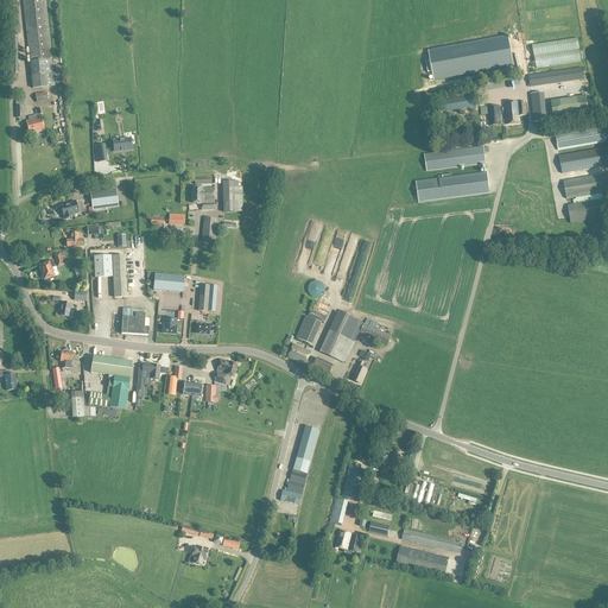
[(32,89),(55,87),(45,0),(23,0),(32,89)]
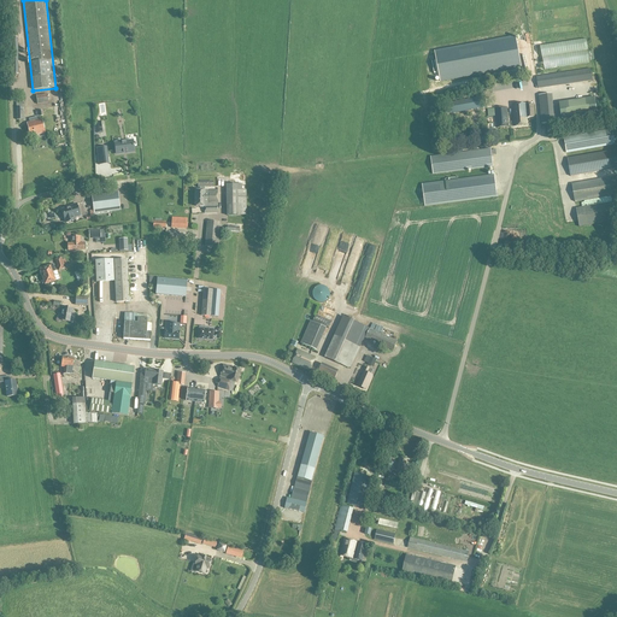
[(522,68),(516,36),(435,51),(441,82),(522,68)]
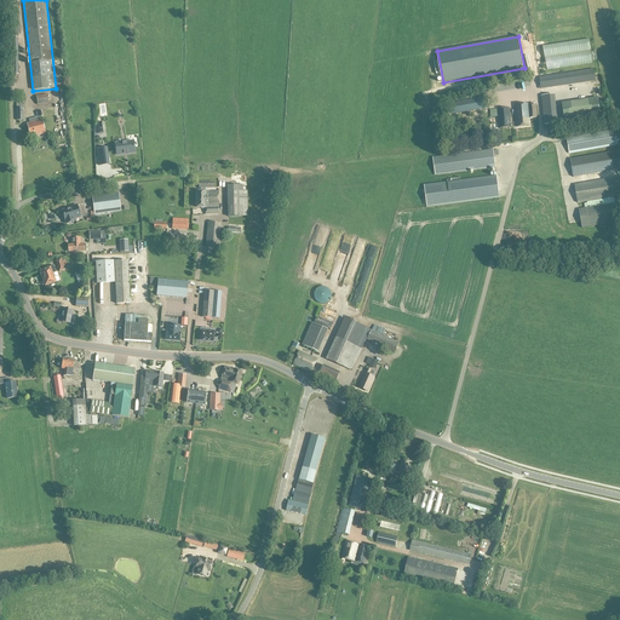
[(540,90),(596,81),(593,69),(539,78),(540,90)]
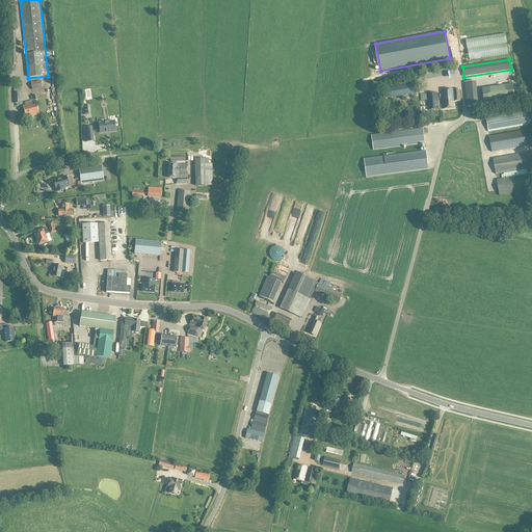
[(41,81),(31,82),(32,90),(42,88),(41,81)]
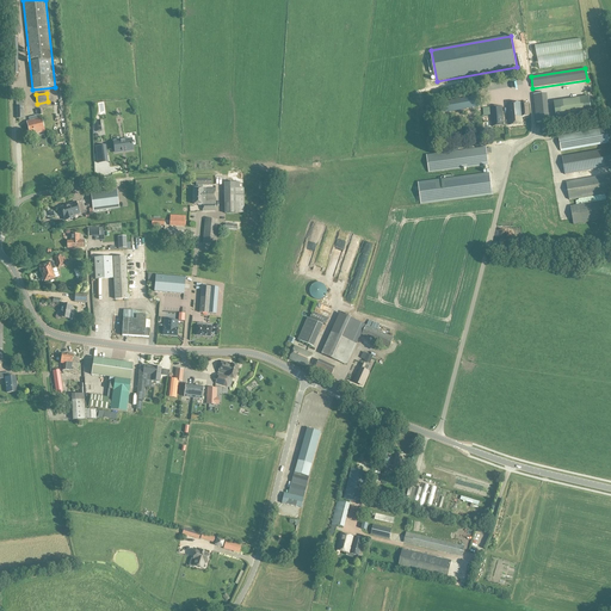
[(481,93),(439,102),(442,112),(483,104),(481,93)]
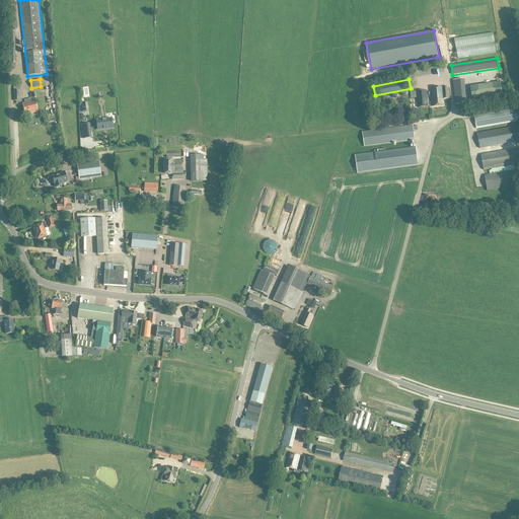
[(463,79),(453,80),(456,104),(465,103),(463,79)]
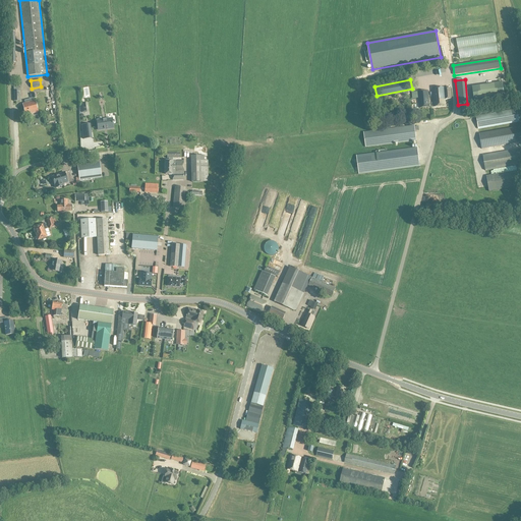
[(503,82),(494,83),(496,97),(505,96),(503,82)]
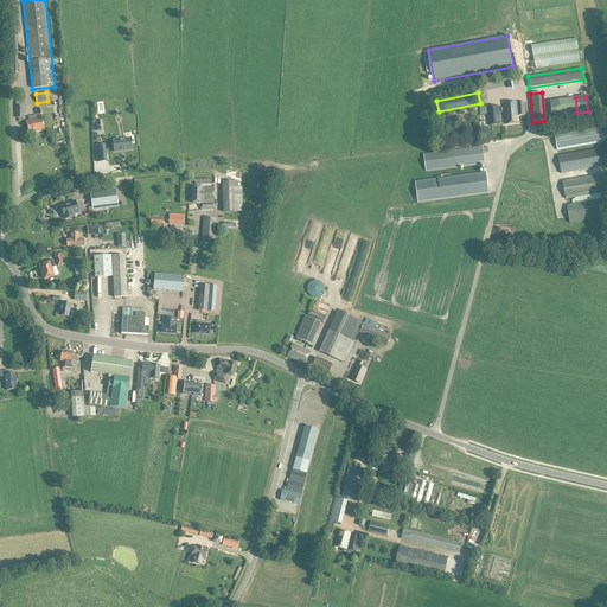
[(525,102),(518,103),(504,103),(506,125),(519,123),(519,116),(526,116),(525,102)]
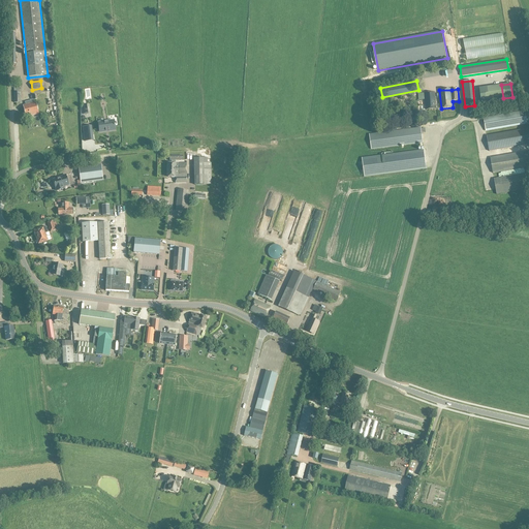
[(434,93),(425,93),(425,100),(426,110),(436,110),(434,93)]
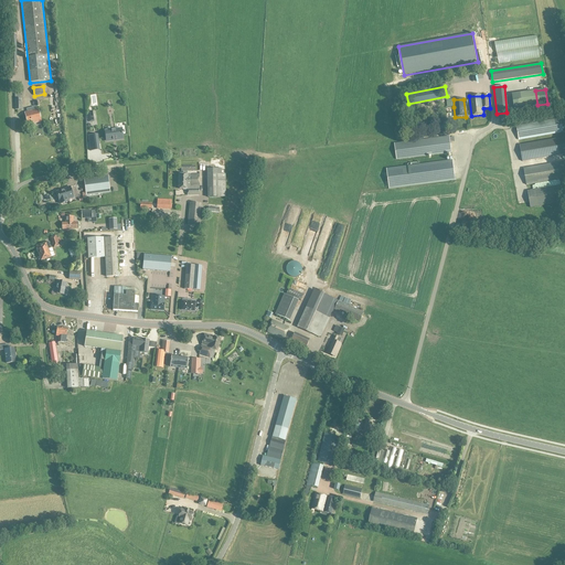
[(39,109),(24,113),(28,126),(42,123),(39,109)]
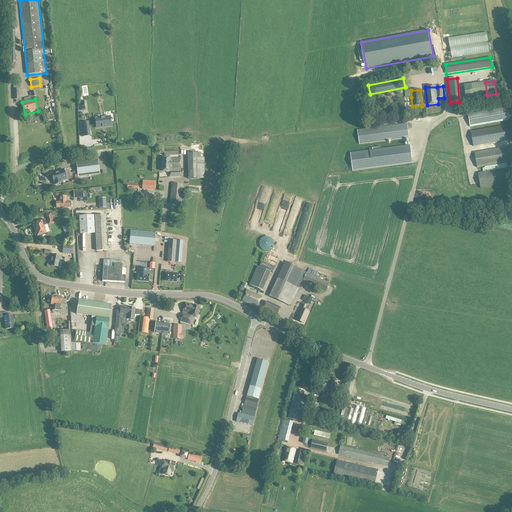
[(108,101),(99,101),(99,114),(105,114),(105,115),(108,115),(108,101)]
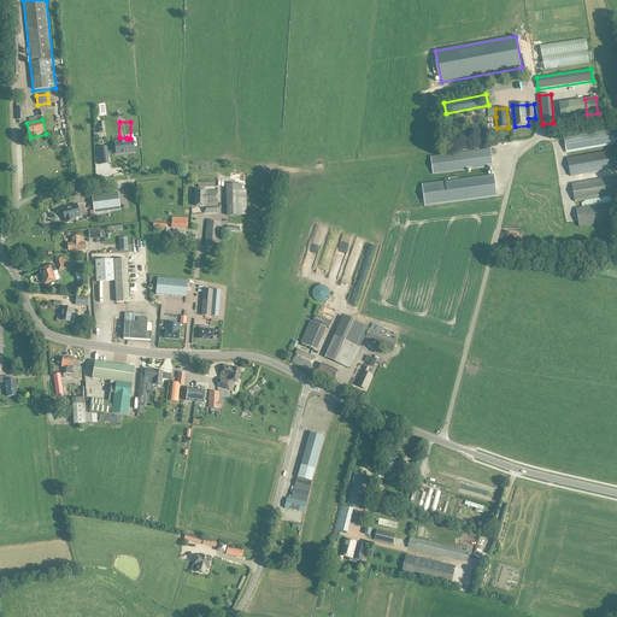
[(612,129),(564,137),(566,153),(615,145),(612,129)]
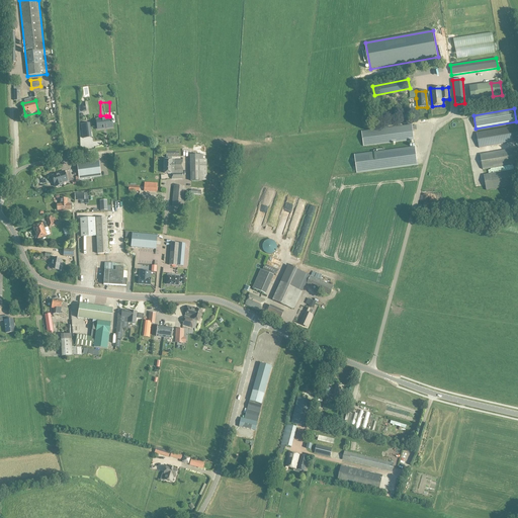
[(112,117),(96,119),(97,130),(113,127),(112,117)]
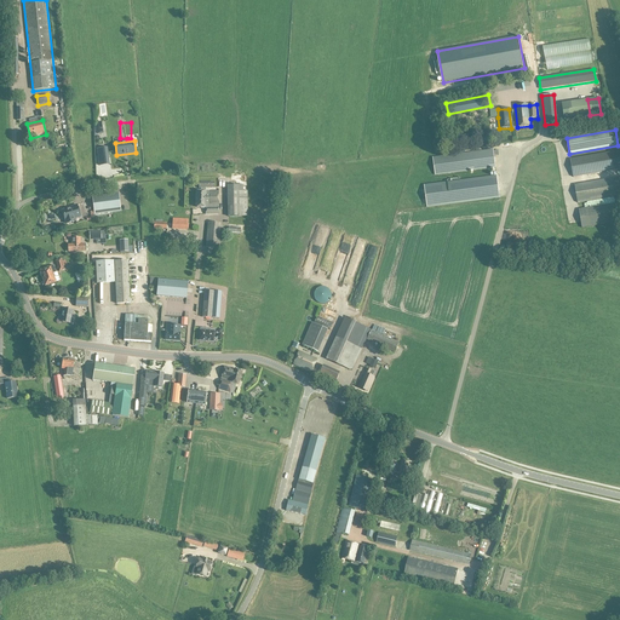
[(107,148),(98,149),(99,165),(109,164),(107,148)]
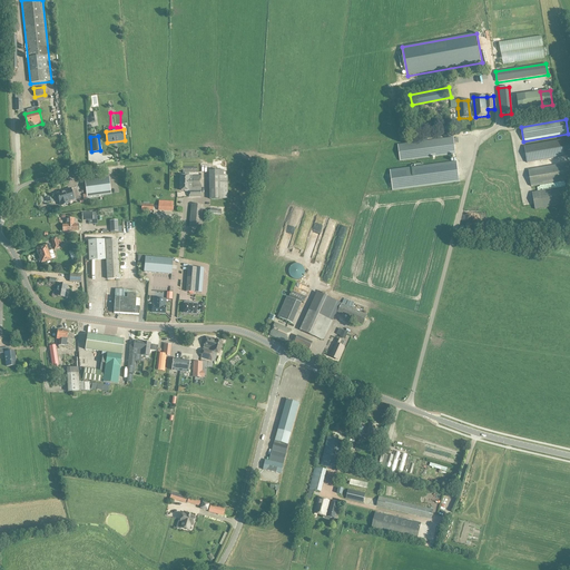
[(453,138),(397,145),(400,161),(455,154),(453,138)]
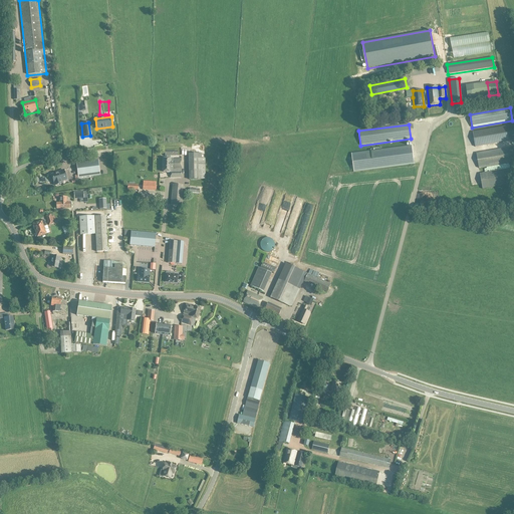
[(513,130),(513,125),(473,133),(475,146),(513,139),(513,130)]
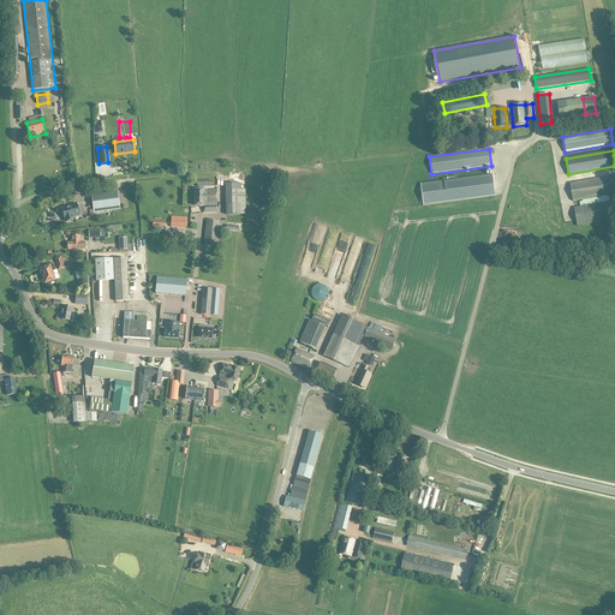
[(493,174),(421,184),(424,207),(496,197),(493,174)]
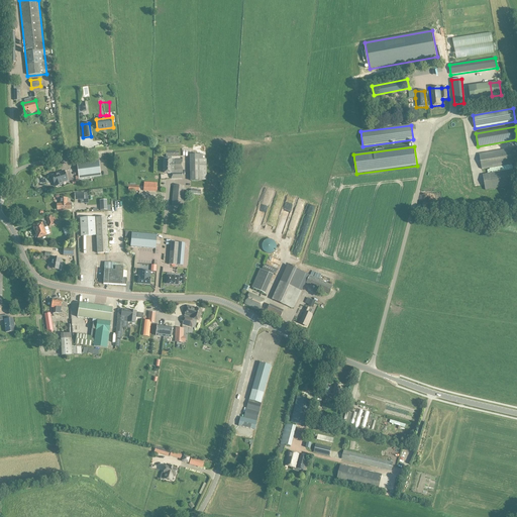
[(516,147),(479,154),(481,168),(516,162),(516,147)]
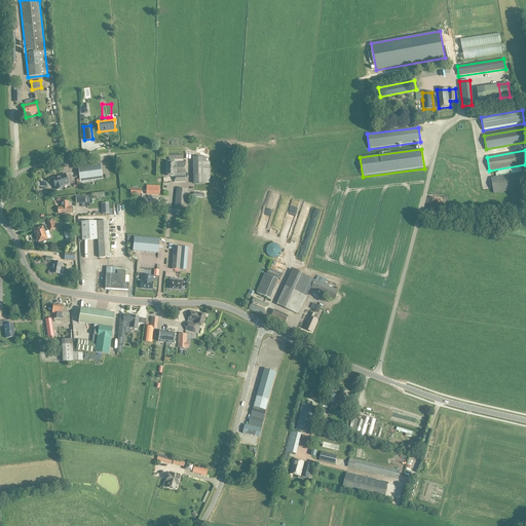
[(207,157),(193,157),(193,184),(210,184),(210,162),(207,162),(207,157)]
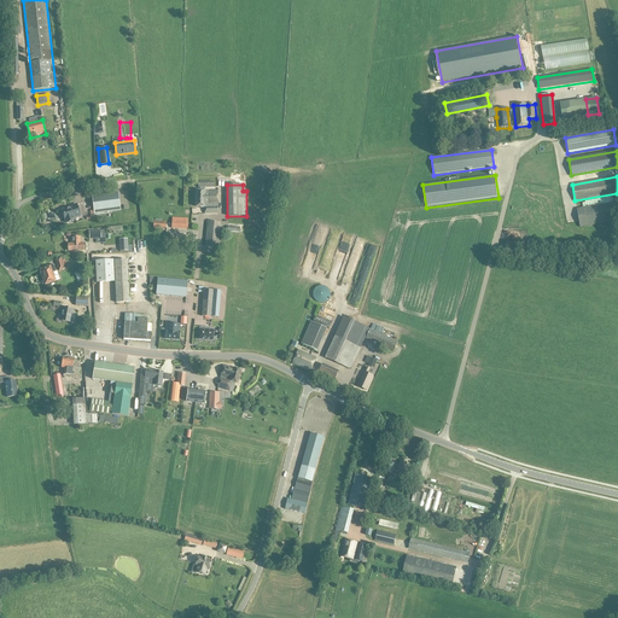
[(219,214),(217,208),(217,191),(205,191),(197,191),(197,207),(204,207),(205,214),(219,214)]
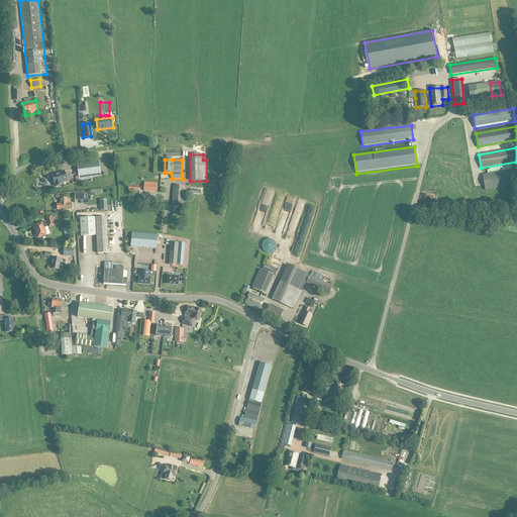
[(98,162),(77,164),(79,179),(100,176),(98,162)]
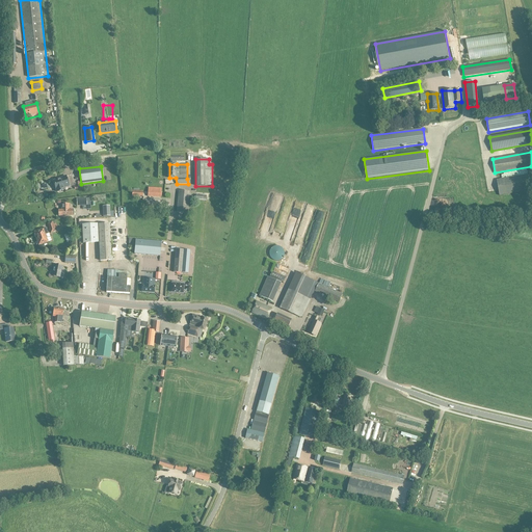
[(497,181),(500,195),(530,189),(528,176),(497,181)]
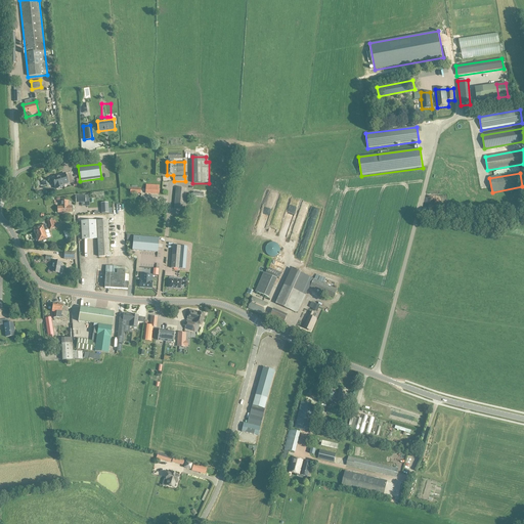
[(58,176),(52,178),(56,189),(62,187),(62,185),(68,183),(66,174),(58,176)]
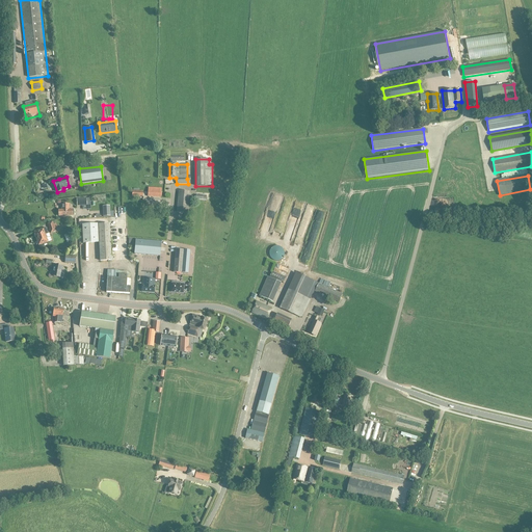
[(178,190),(177,212),(188,213),(190,191),(178,190)]
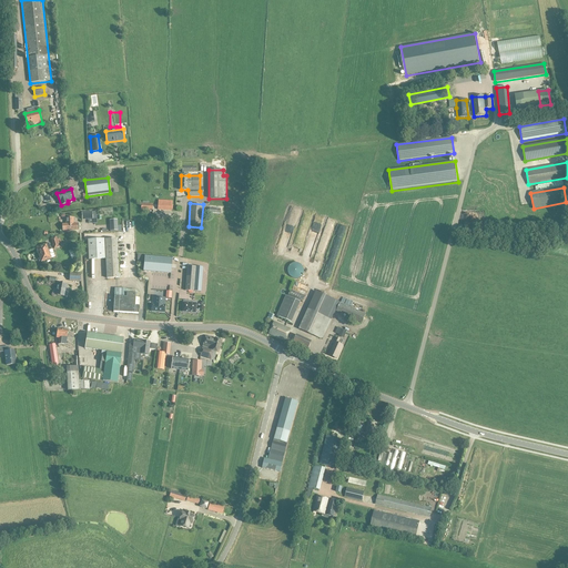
[(210,204),(209,216),(220,217),(220,210),(216,209),(216,205),(210,204)]
